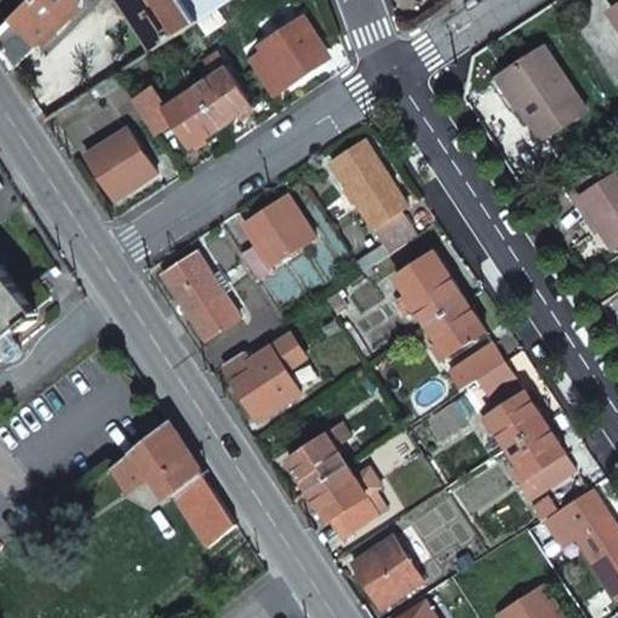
[(27,0),(0,27),(0,50),(10,67),(39,45),(43,45),(83,4),(83,0),(27,0)]
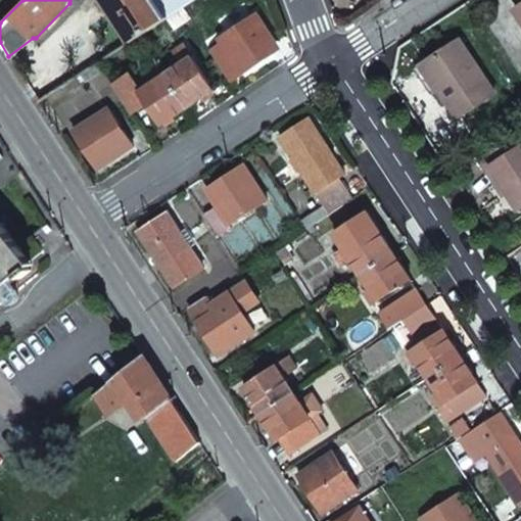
[(102,0),(129,39),(189,0),(102,0)]
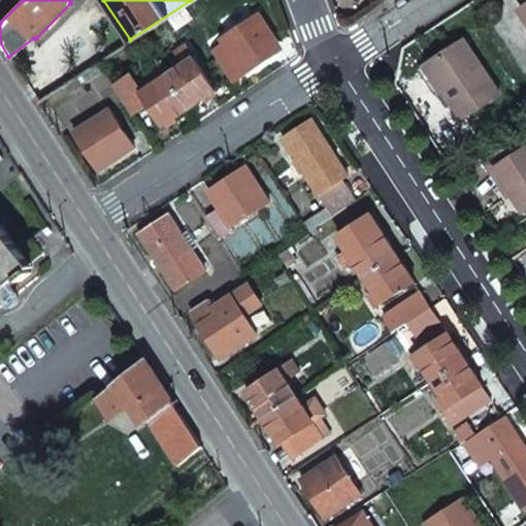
[(232,79),(275,52),(263,34),(270,30),(258,11),(219,37),(223,41),(211,50),(232,79)]
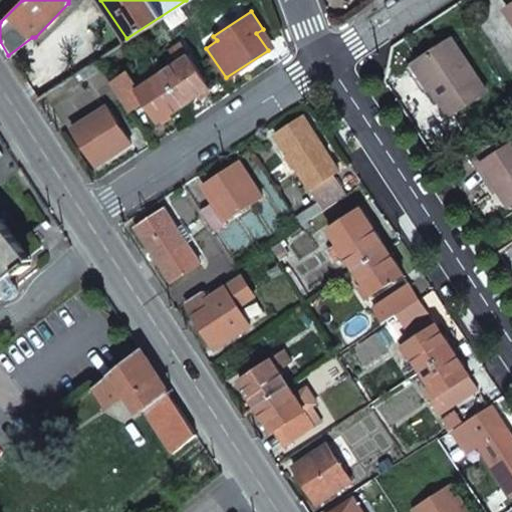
[(450,36),(415,60),(431,85),(450,114),(486,90),(450,36)]
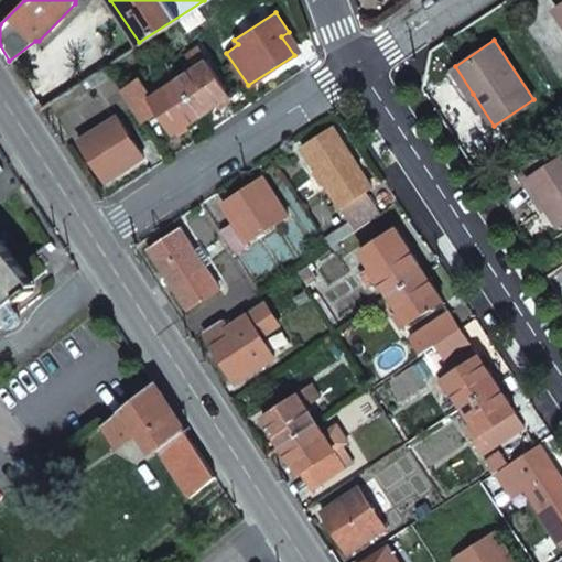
[(230,95),(196,45),(185,53),(194,67),(179,77),(203,112),(230,95)]
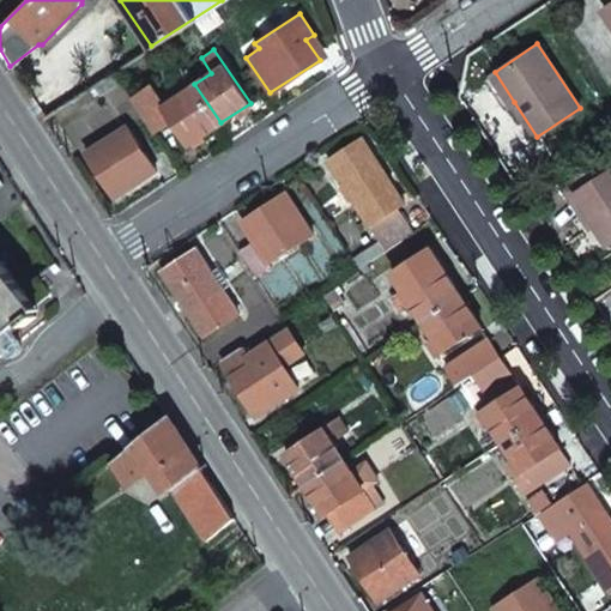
[(116,78),(112,72),(92,84),(96,91),(116,78)]
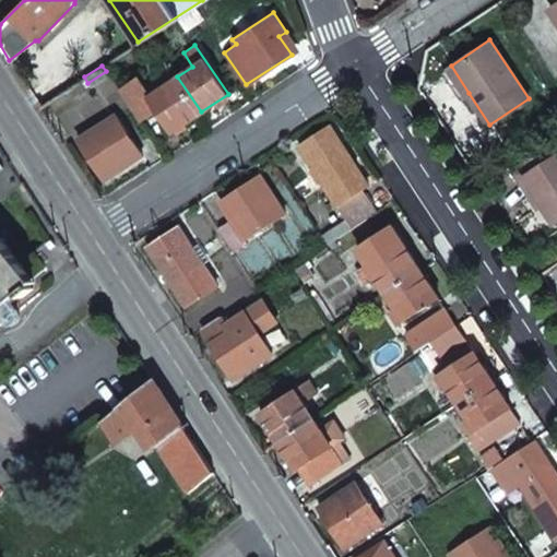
[(460,98),(469,93),(451,66),(442,72),(460,98)]
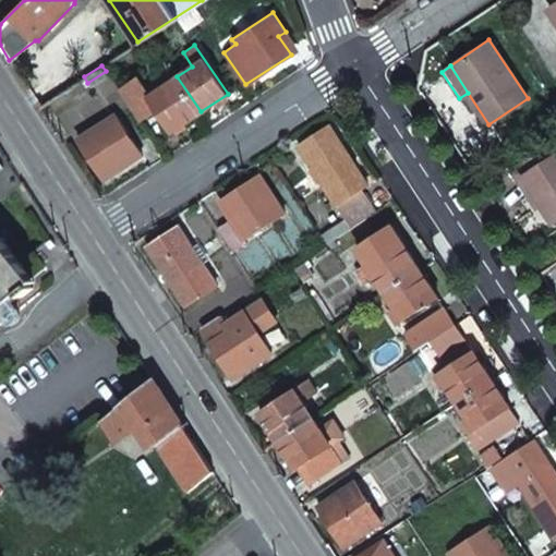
[(136,76),(119,88),(139,119),(157,107),(146,89),(136,76)]
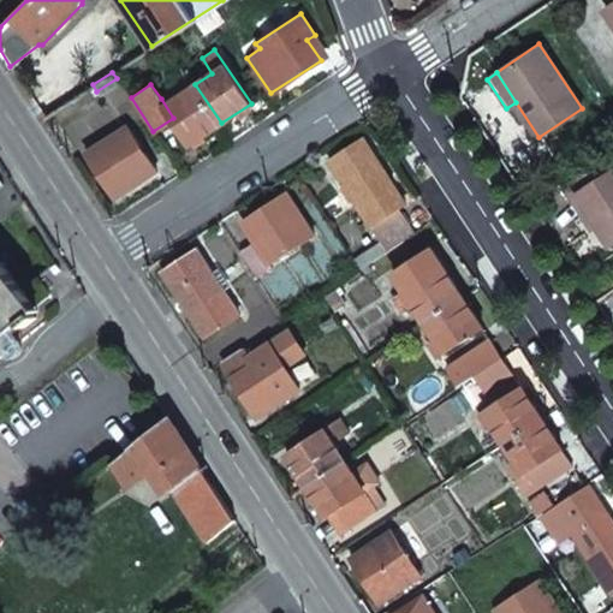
[(221,123),(195,84),(176,96),(173,91),(161,99),(173,118),(189,143),(221,123)]
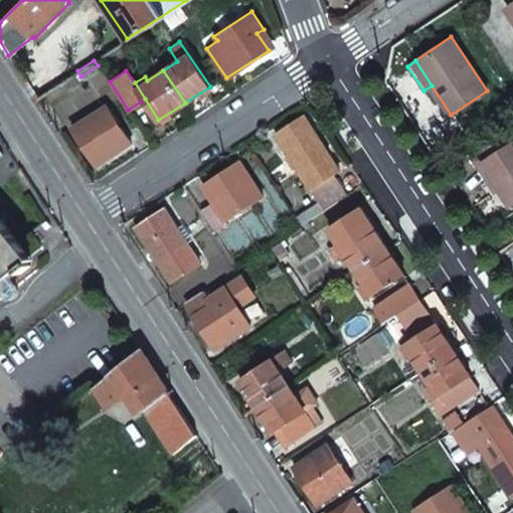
[(123,135),(105,107),(73,127),(97,161),(115,149),(111,143),(123,135)]
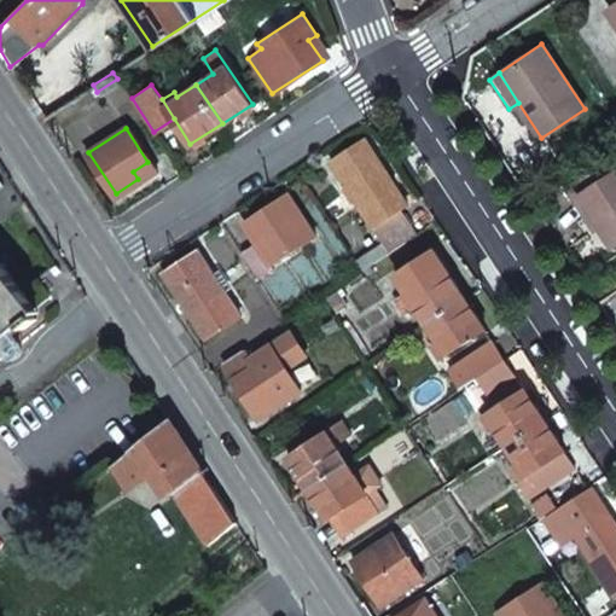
[(377,158),(364,137),(330,160),(382,238),(352,257),(359,269),(416,231),(399,205),(406,202),(393,181),(388,184),(373,162),(377,158)]
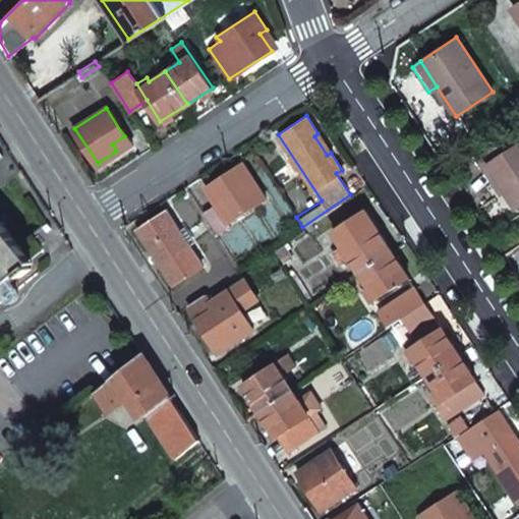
[(518,136),(515,131),(476,157),(493,181),(497,178),(508,197),(516,208),(518,206),(518,136)]
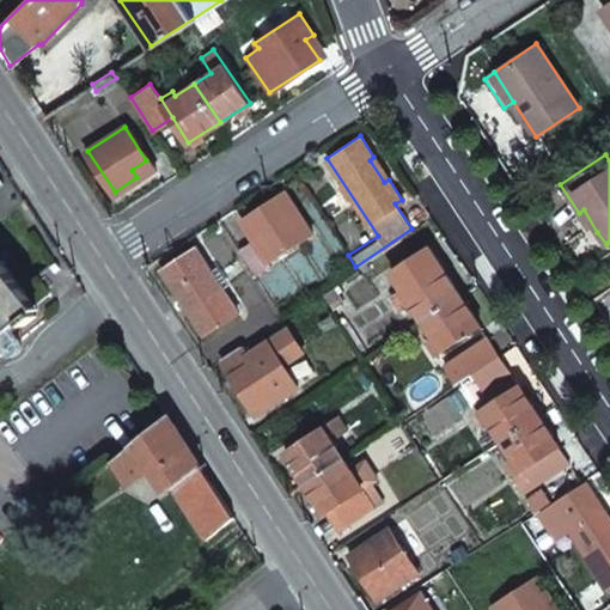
[(311,231),(284,189),(246,214),(252,223),(246,226),(254,237),(237,248),(254,273),(269,262),(267,260),(311,231)]
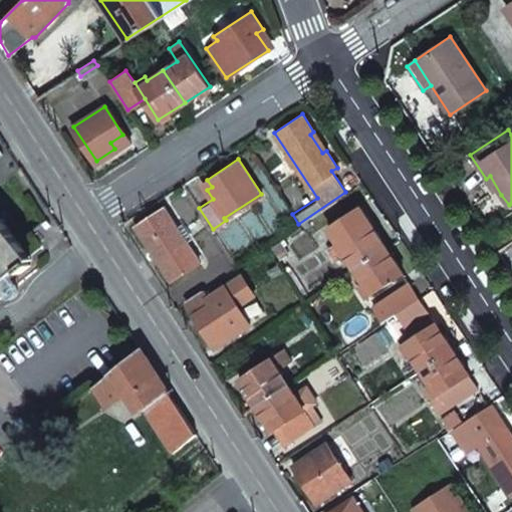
[(486,179),(493,191),(501,195),(490,176),(486,179)]
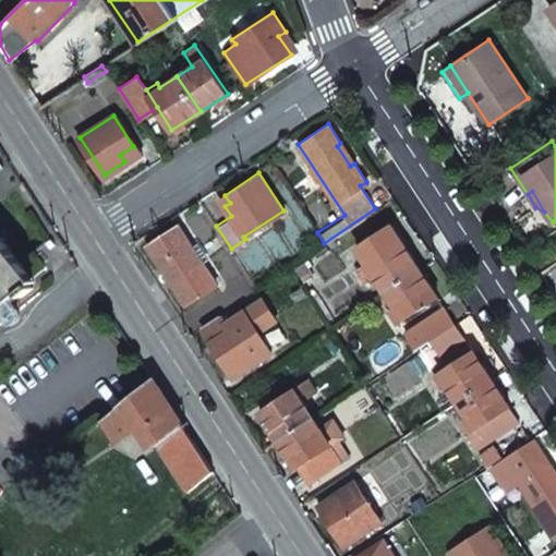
[(216,282),(177,224),(146,243),(158,263),(162,261),(176,281),(172,283),(184,302),(216,282)]
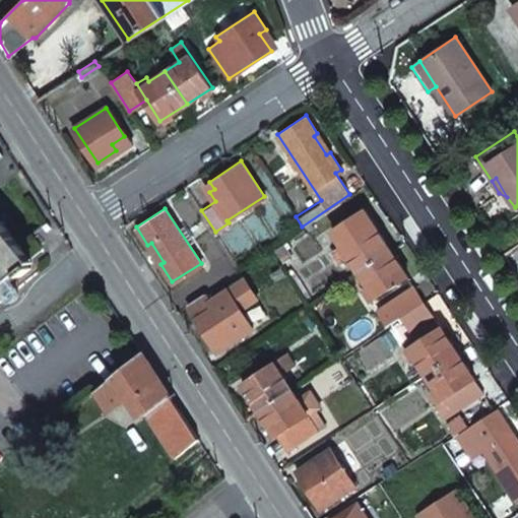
[(363,208),(330,231),(339,245),(330,251),(337,262),(346,256),(357,270),(389,248),(363,208)]
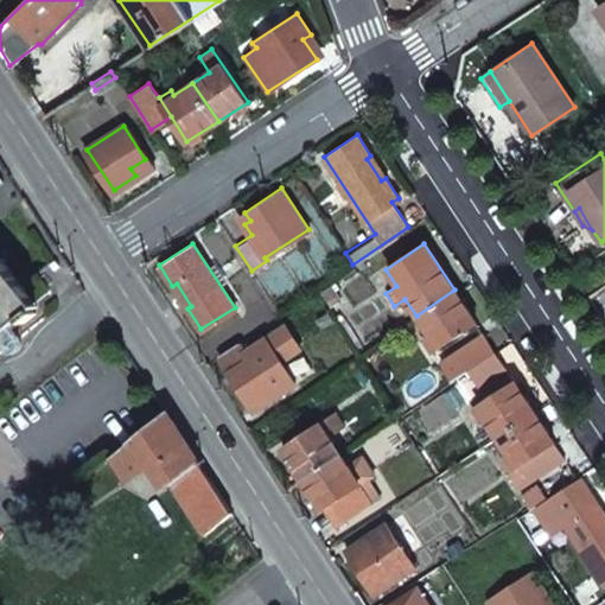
[(0,331),(19,317),(21,320),(36,311),(31,307),(36,304),(0,259),(0,331)]
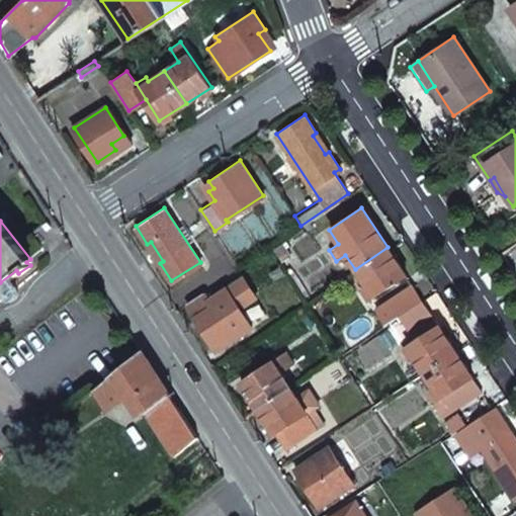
[(280,241),(272,246),(280,259),(289,254),(280,241)]
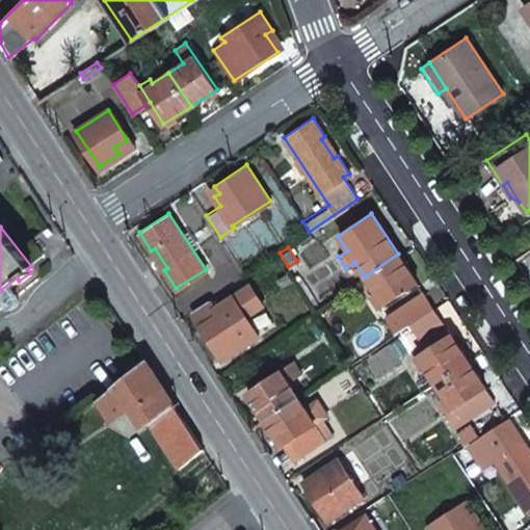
[(415,281),(398,254),(365,276),(374,291),(370,294),(377,306),(415,281)]
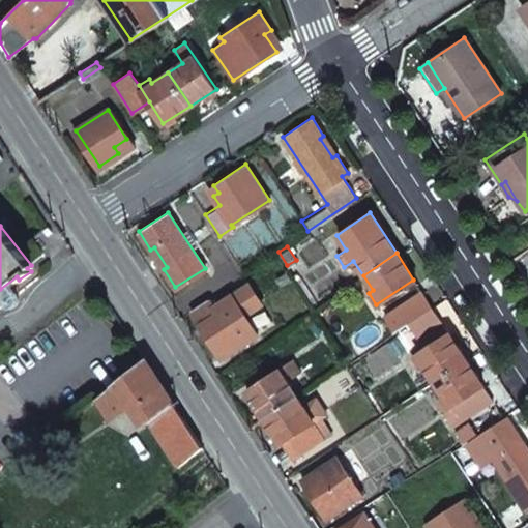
[(421,291),(384,316),(393,330),(408,321),(431,306),(421,291)]
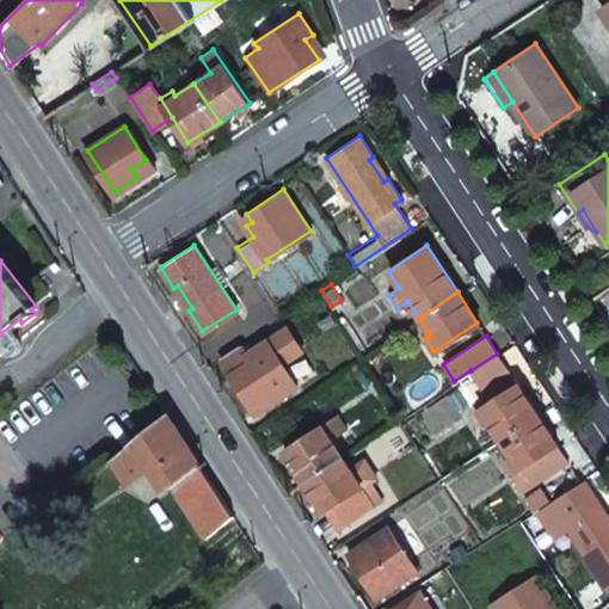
[(294,385),(265,340),(244,354),(245,356),(233,363),(237,369),(229,374),(254,410),(294,385)]
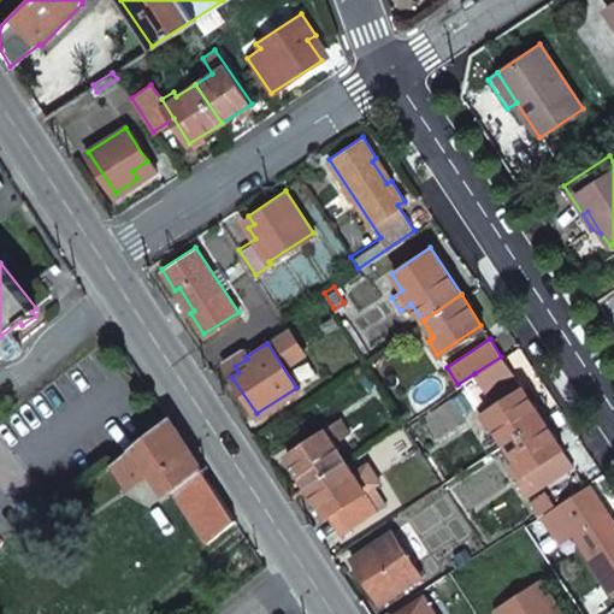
[(541,417),(501,356),(474,373),(493,406),(478,414),(486,427),(490,425),(501,442),(541,417)]
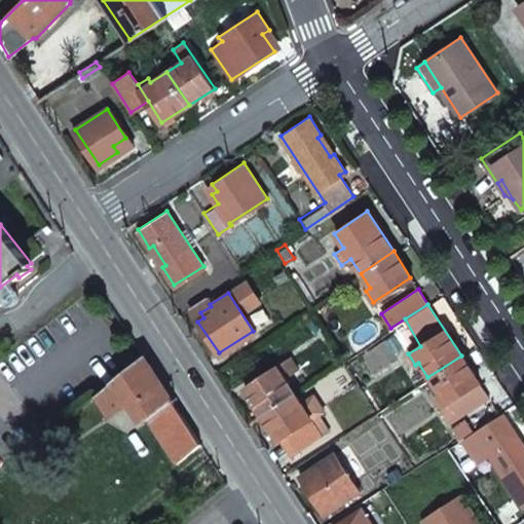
[(141,356),(102,388),(96,393),(108,413),(124,403),(136,403),(146,418),(172,399),(149,367),(141,356)]
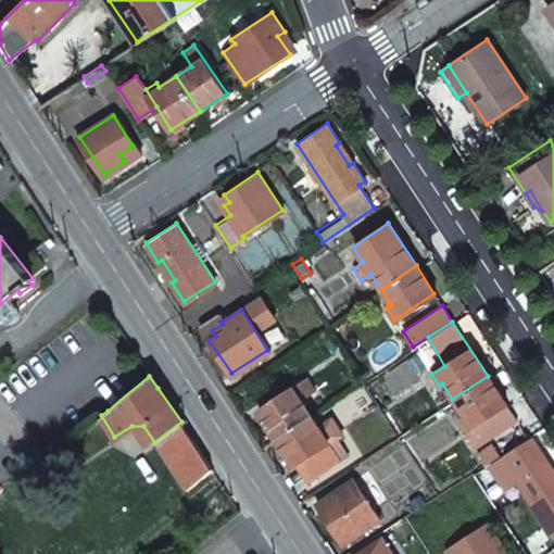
[(488,376),(452,399),(463,414),(458,417),(466,428),(464,429),(474,444),(514,418),(505,403),(488,376)]
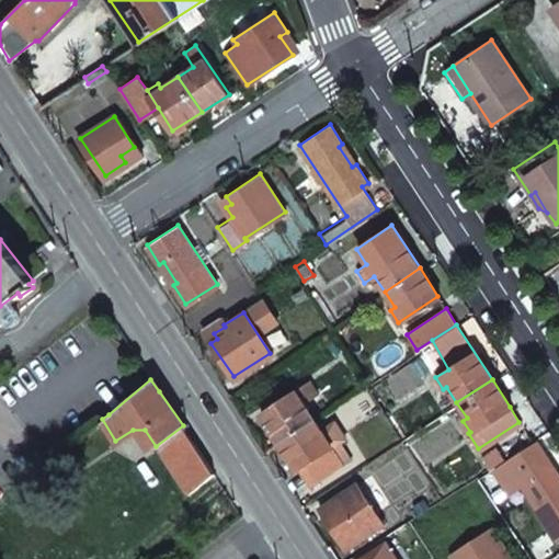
[(316,391),(308,380),(259,413),(262,419),(277,441),(314,417),(303,400),(316,391)]
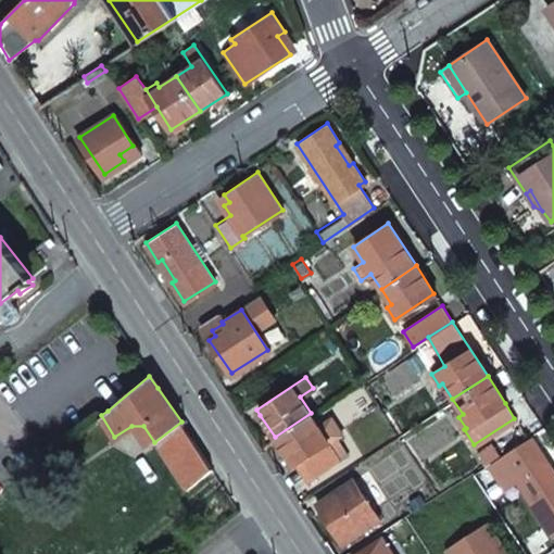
[(311,413),(275,437),(293,465),(296,464),(299,469),(306,479),(338,457),(328,442),(331,439),(324,427),(320,429),(311,413)]
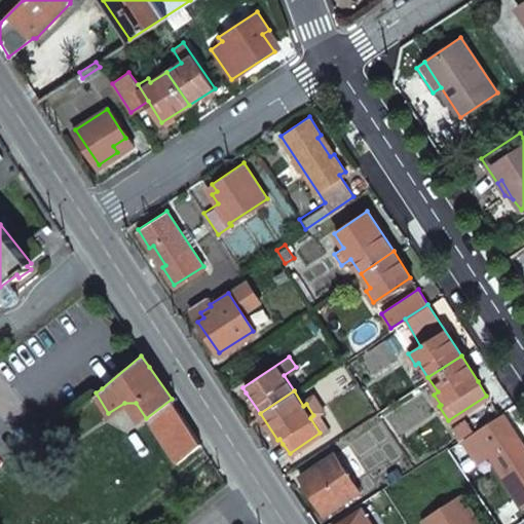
[(146,418),(175,461),(199,443),(172,399),(146,418)]
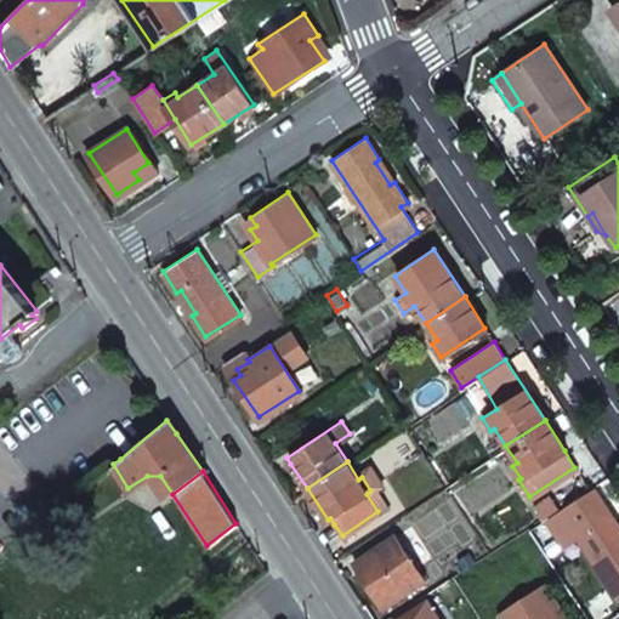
[(618,532),(618,527),(591,484),(557,506),(617,597),(618,595),(618,535),(618,534),(618,532)]
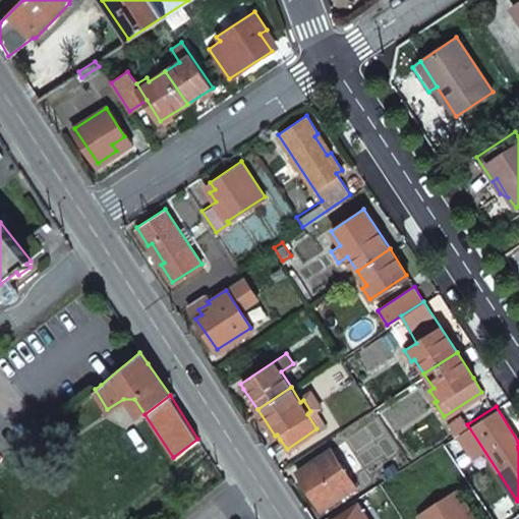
[(354,485),(329,447),(294,470),(307,489),(315,502),(322,498),(326,503),(335,496),(336,498),(354,485)]
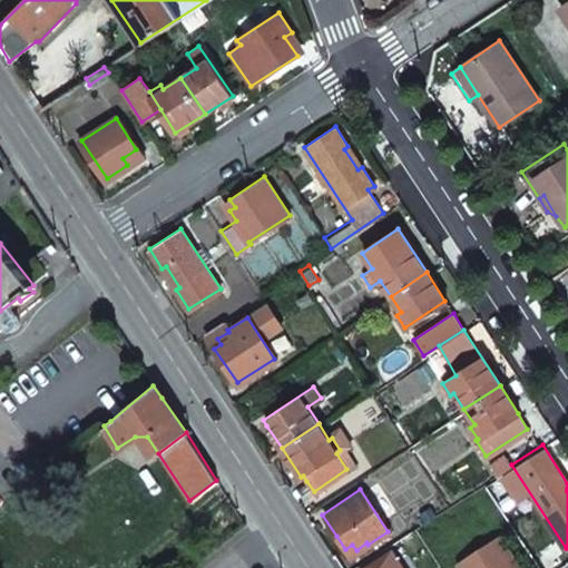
[(520,567),(499,535),(457,561),(461,567),(520,567)]
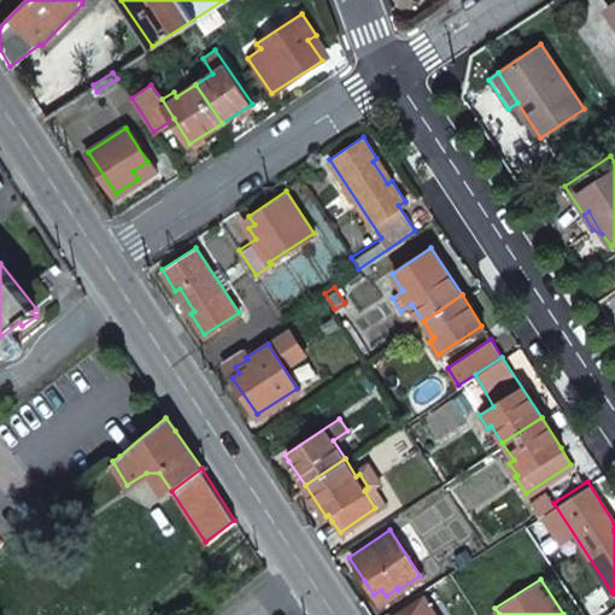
[(434,614),(422,595),(391,614),(434,614)]
